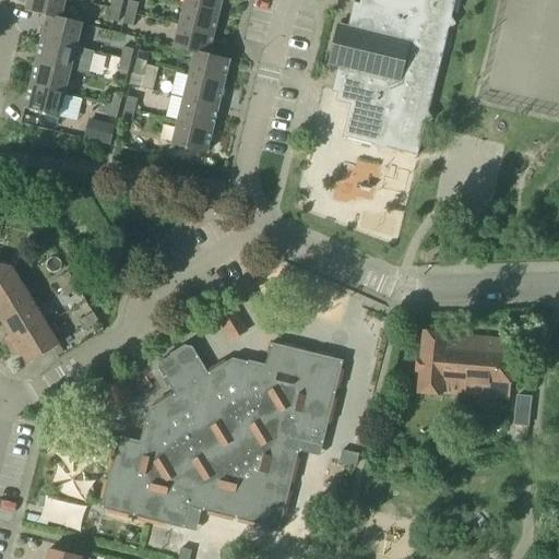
[(66,0),(64,0),(27,0),(25,13),(46,18),(60,21),(60,20),(66,0)]
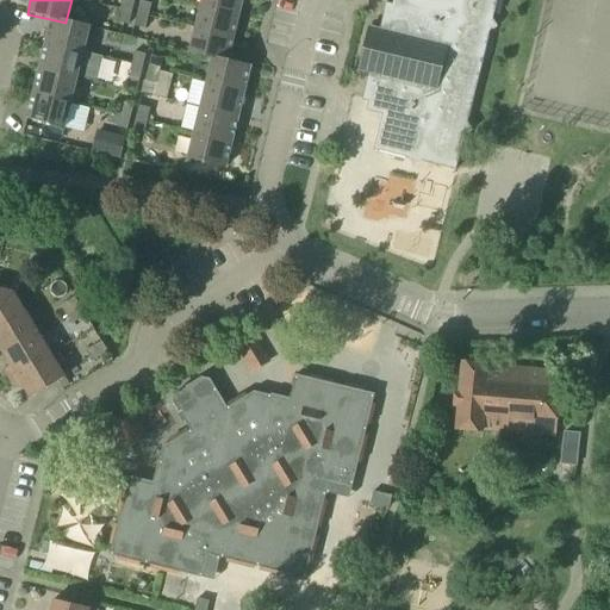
[(122,0),(119,11),(131,13),(134,1),(130,0),(122,0)]
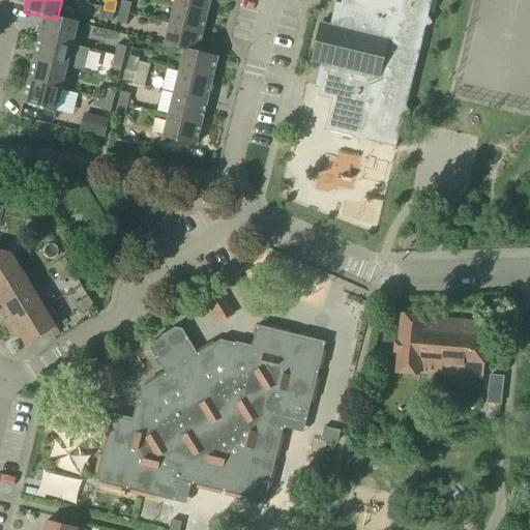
[(175,0),(174,5),(207,12),(210,0),(175,0)]
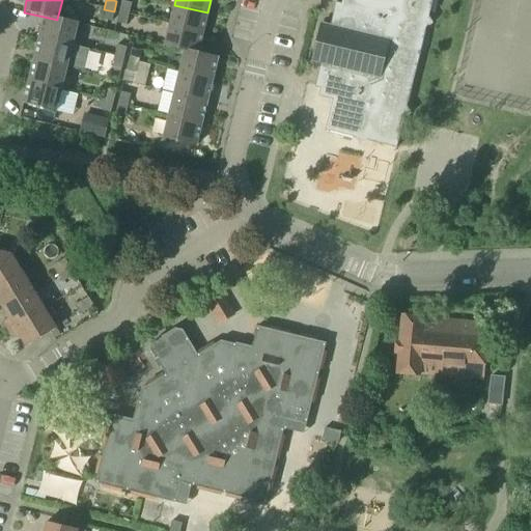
[(428,18),(431,0),(356,0),(355,8),(335,4),(330,28),(319,26),(311,62),(320,64),(314,88),(334,92),(325,132),(355,139),(359,145),(366,142),(396,149),(403,118),(410,115),(407,108),(425,28),(432,24),(428,18)]
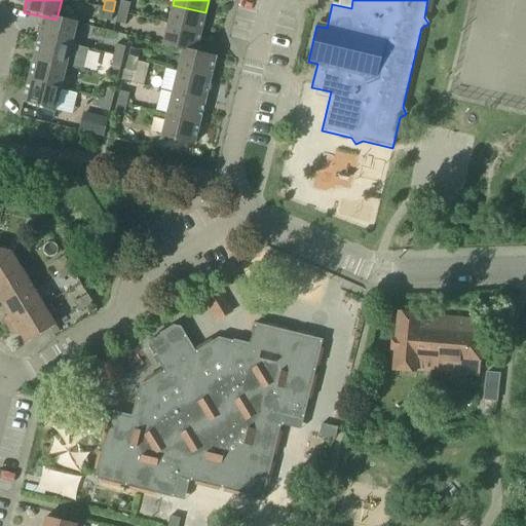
[(117,12),(127,15),(129,4),(120,2),(117,12)]
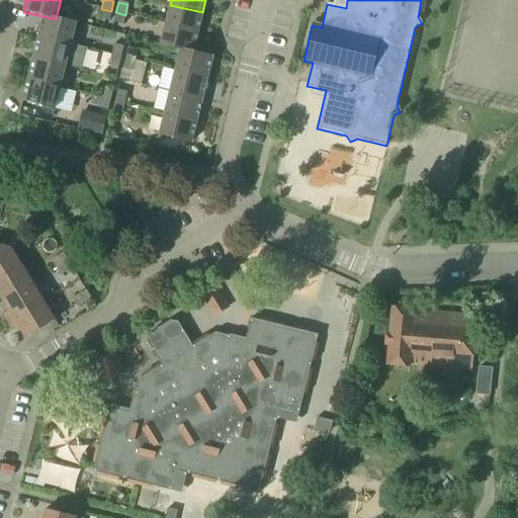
[(170,5),(165,25),(197,32),(202,12),(170,5)]
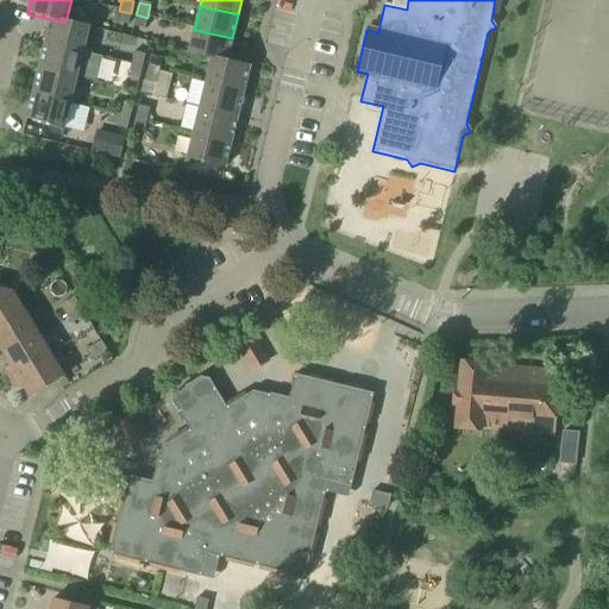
[(131,13),(119,11),(117,23),(127,26),(131,13)]
